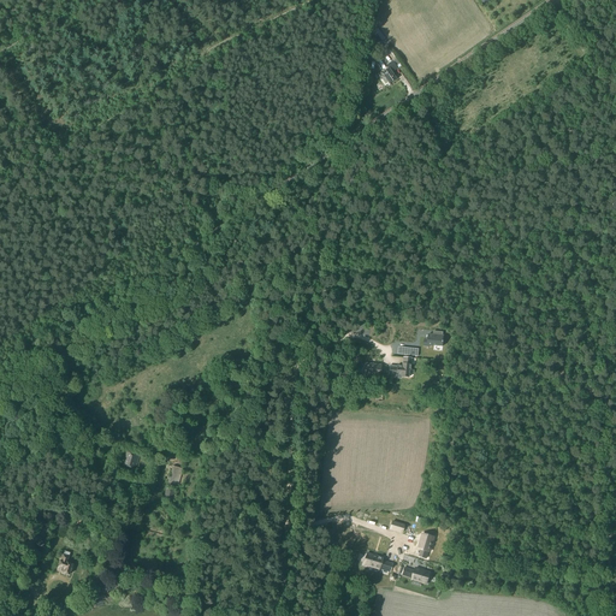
[(374,40),(378,45),(385,39),(377,28),(374,40)]
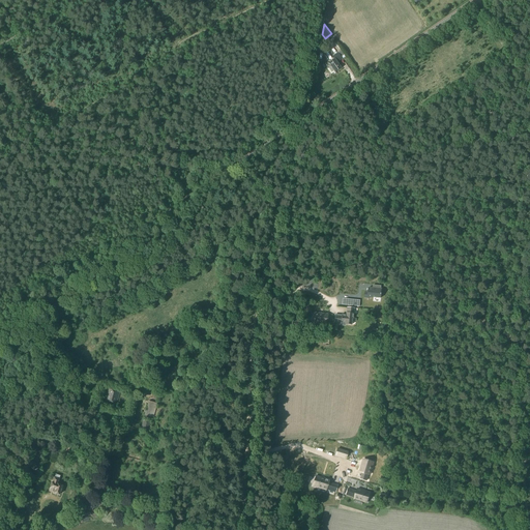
[(334,72),(341,68),(336,62),(343,58),(339,53),(332,57),(334,59),(328,63),(334,72)]
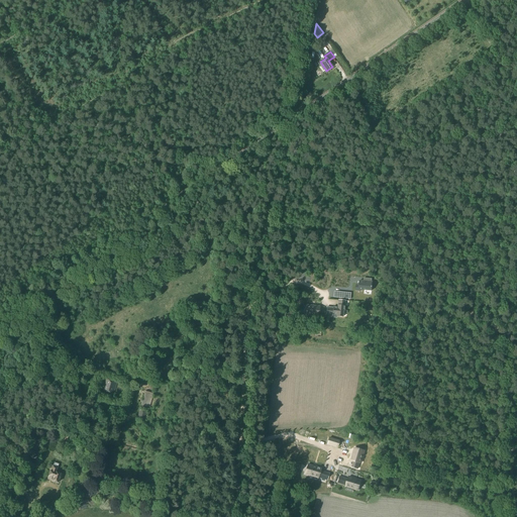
[(359,281),(358,290),(372,291),(372,288),(373,288),(373,287),(372,287),(373,282),(372,282),(372,279),(365,279),(364,282),(359,281)]
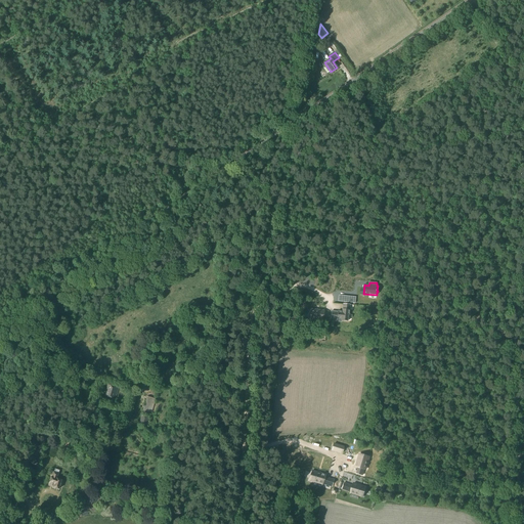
[(335,313),(335,319),(337,319),(337,318),(342,319),(341,321),(347,321),(348,315),(349,315),(350,305),(343,304),(342,312),(338,312),(338,313),(335,313)]
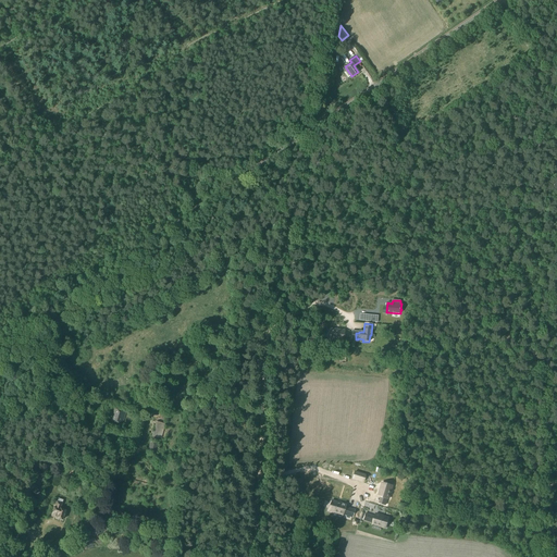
[(122,425),(126,412),(114,409),(111,421),(122,425)]
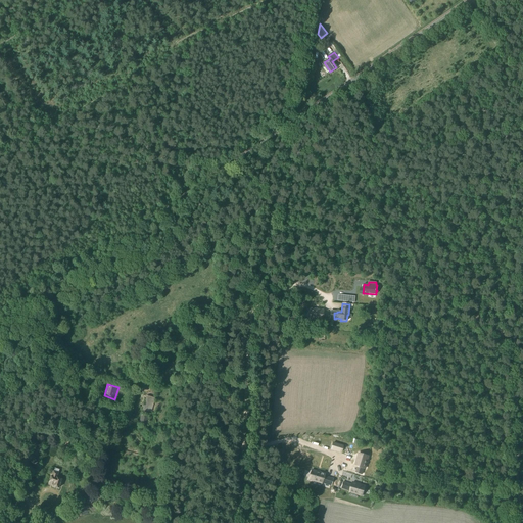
[(151,412),(155,398),(146,395),(142,410),(151,412)]
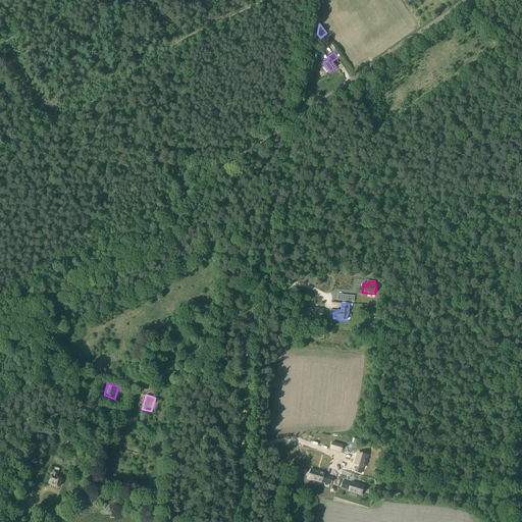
[(146,424),(148,416),(141,414),(139,422),(146,424)]
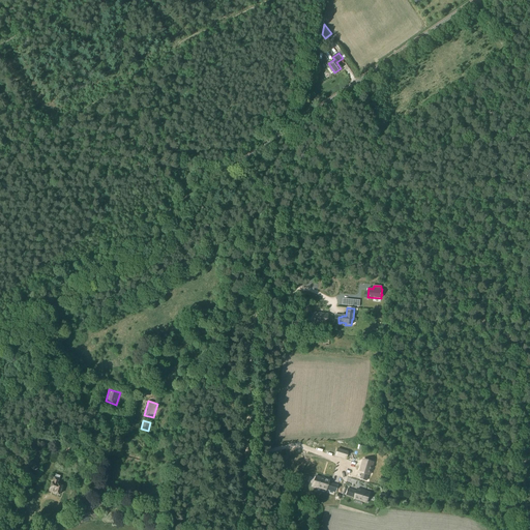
[(347,452),(337,449),(335,455),(346,459),(347,452)]
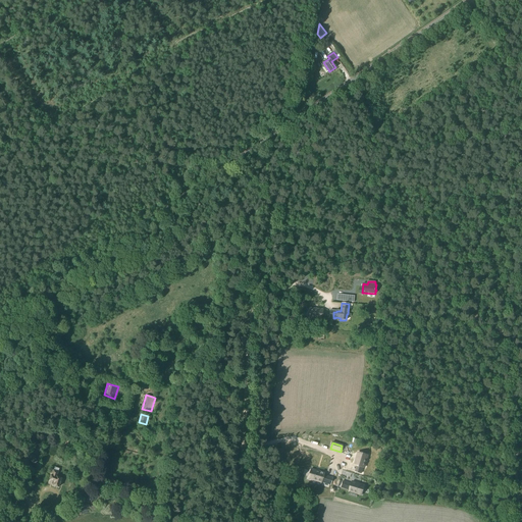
[(358,453),(354,466),(357,466),(355,473),(361,474),(363,468),(364,468),(368,456),(358,453)]
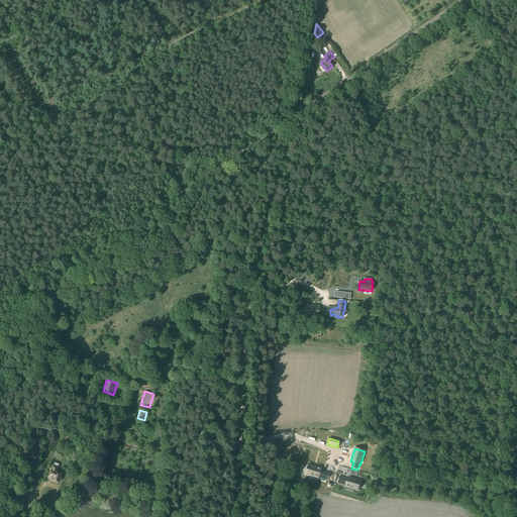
[(57,473),(58,468),(59,464),(55,462),(54,466),(52,471),(48,479),(53,480),(53,481),(59,483),(62,474),(57,473)]
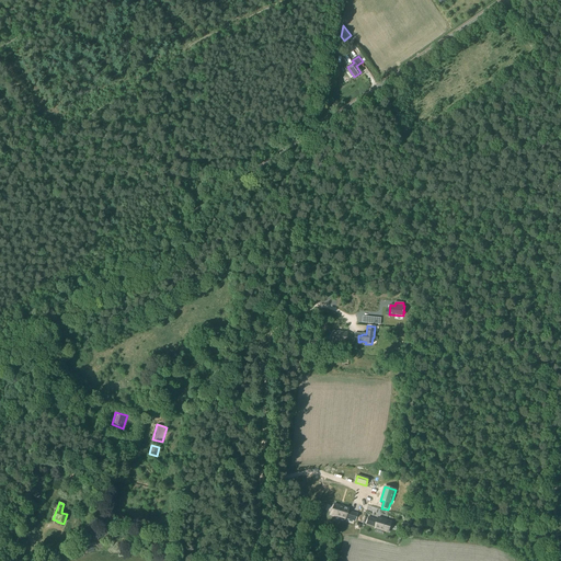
[(334,503),(330,515),(345,519),(345,518),(355,522),(357,513),(348,511),(348,507),(334,503)]
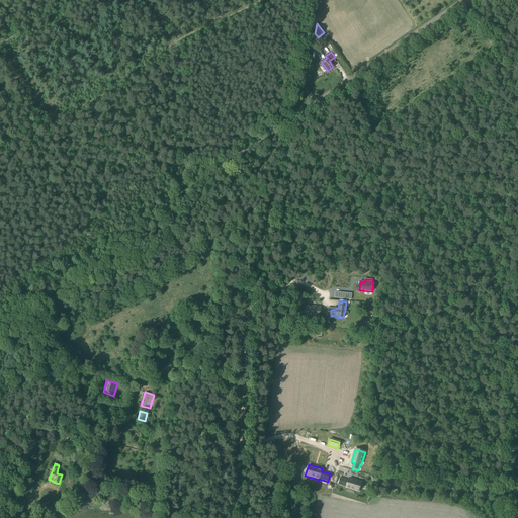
[(340,478),(338,485),(347,487),(347,488),(348,488),(360,491),(363,481),(350,477),(349,480),(340,478)]
